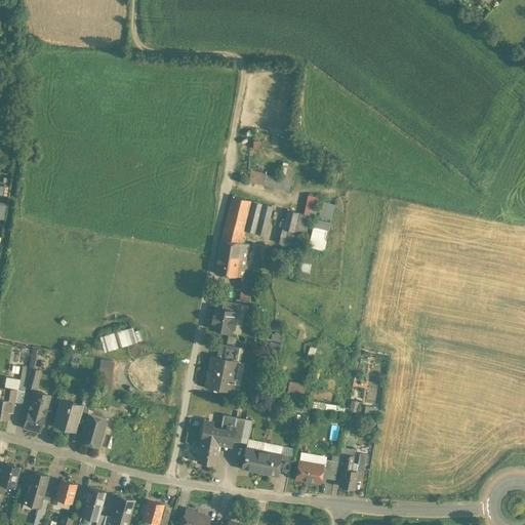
[(3,143),(0,149),(0,155),(10,159),(14,148),(3,143)]
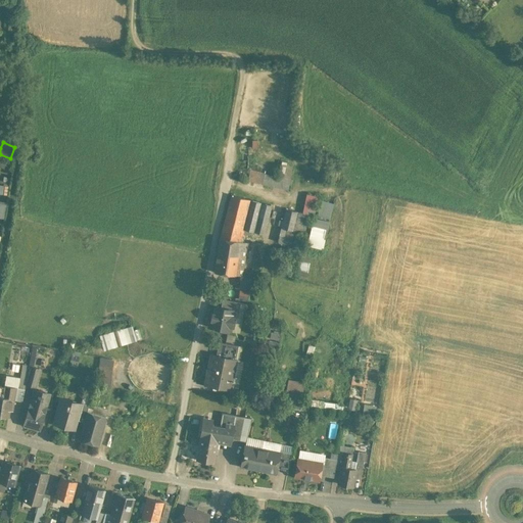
[(12,162),(1,157),(0,158),(0,165),(8,170),(12,162)]
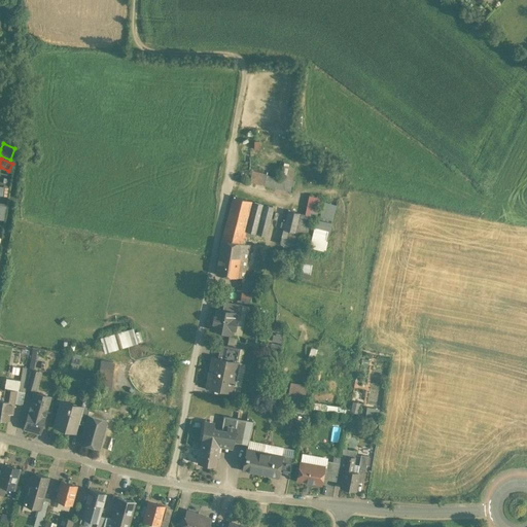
[(266,175),(252,172),(250,181),(264,185),(266,175)]
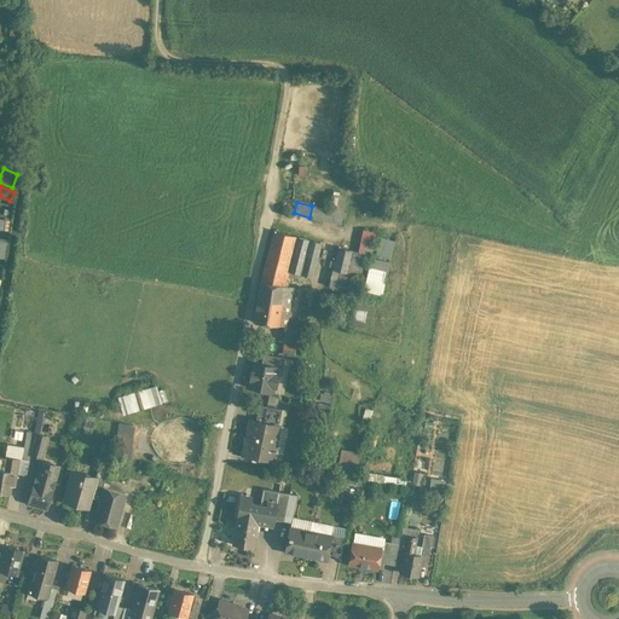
[(343,213),(312,206),(310,218),(340,225),(343,213)]
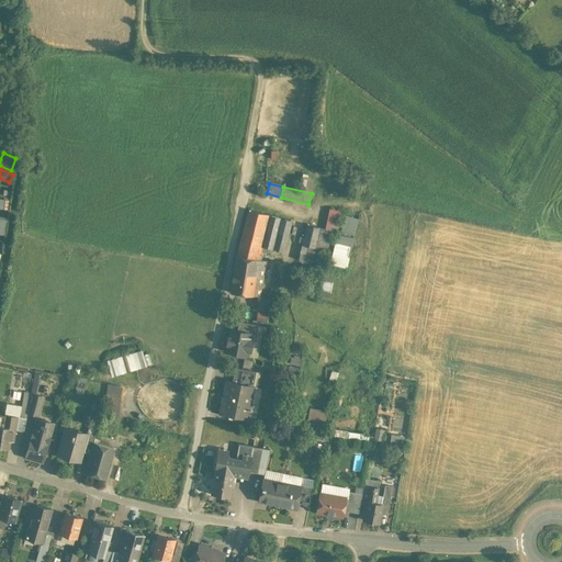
[(325,228),(319,227),(314,247),(302,245),(299,258),(319,263),(324,250),(333,253),(336,243),(336,239),(351,243),(352,234),(341,231),(346,212),(329,209),(325,228)]
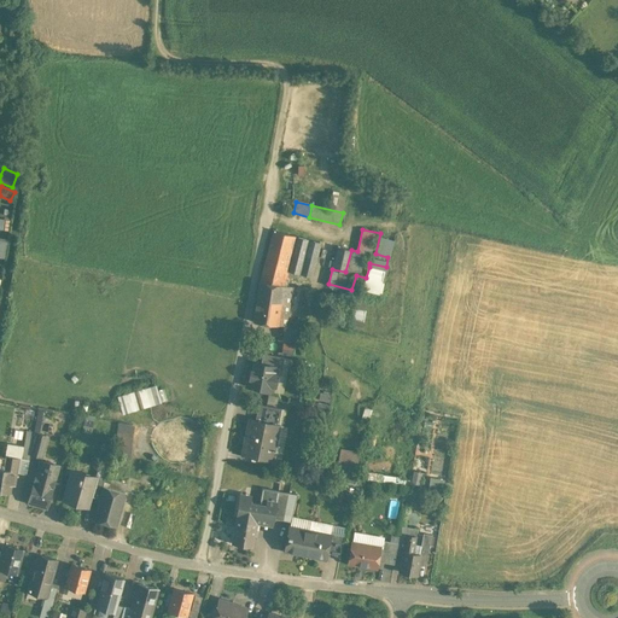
[(273,231),(260,281),(281,285),(284,283),(285,275),(286,275),(287,272),(299,274),(308,239),(273,231)]
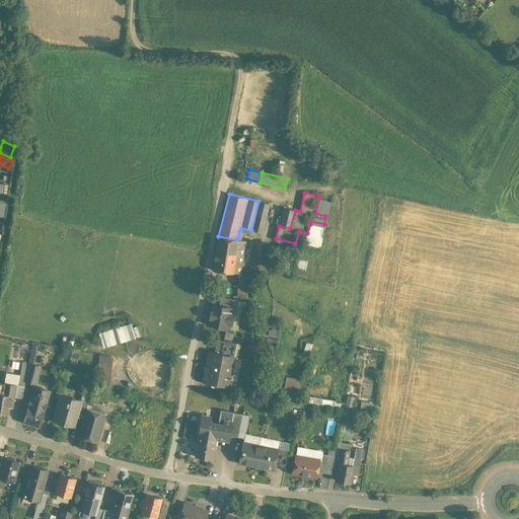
[(236,239),(218,236),(213,272),(231,275),(237,239),(236,239)]
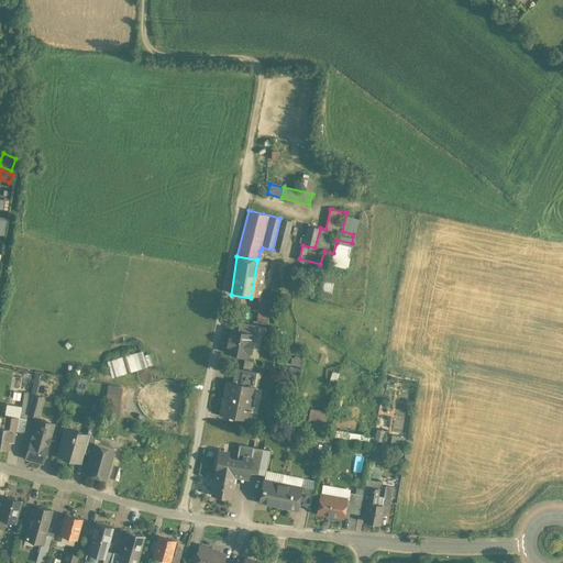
[(320,268),(310,266),(308,273),(323,277),(324,271),(320,269),(320,268)]
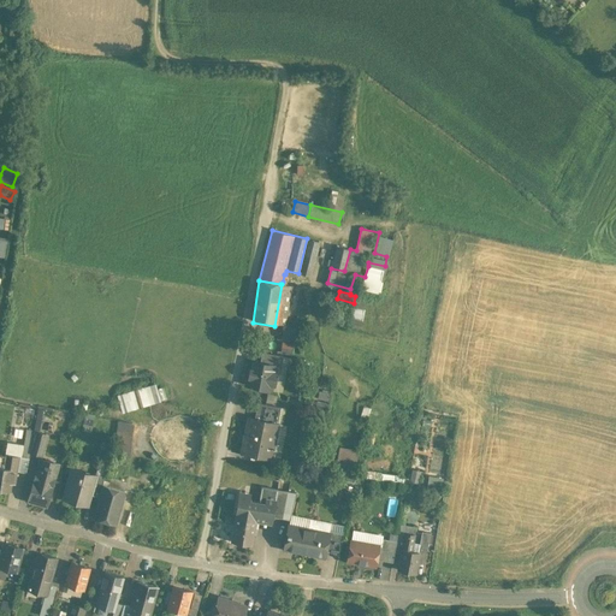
[(353,306),(350,315),(361,318),(363,308),(353,306)]
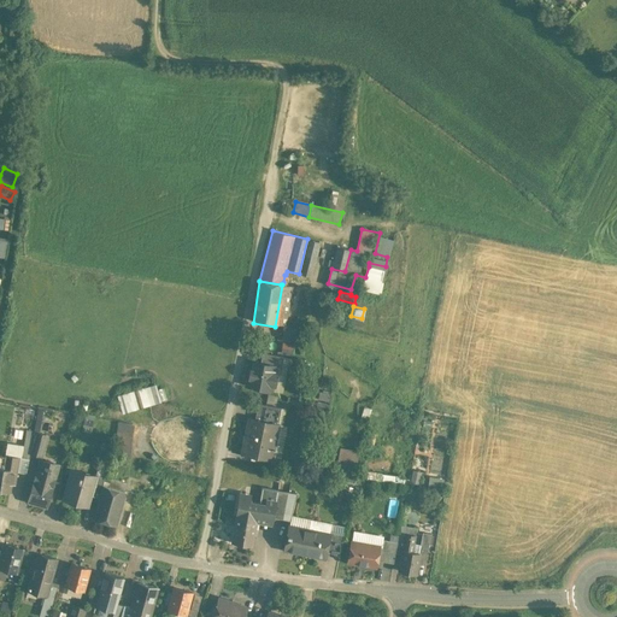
[(282,325),(282,339),(292,340),(292,327),(282,325)]
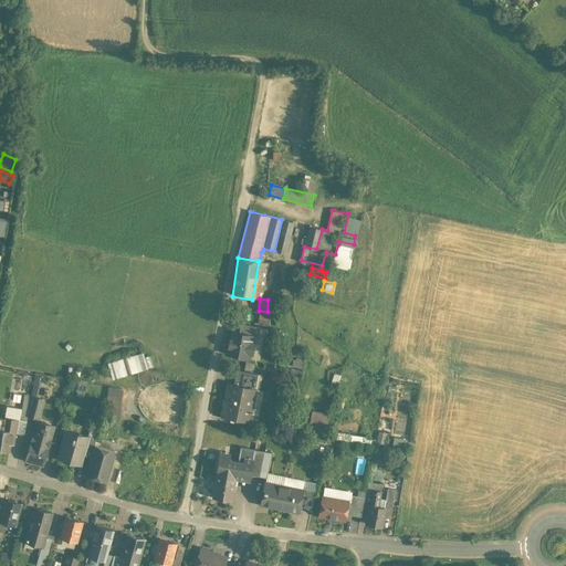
[(260,327),(241,323),(239,333),(252,336),(252,337),(258,339),(260,327)]
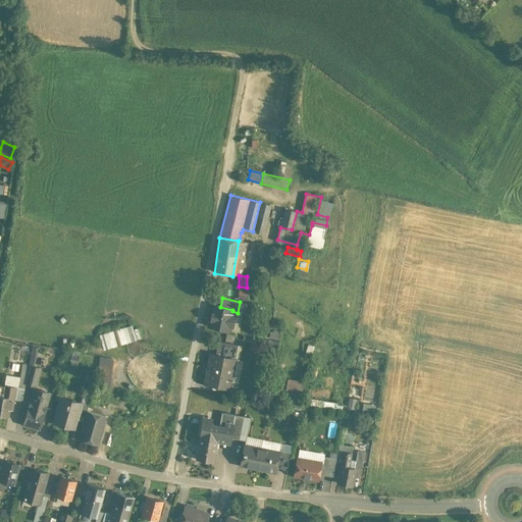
[(220,307),(215,306),(214,313),(211,312),(209,325),(219,327),(219,330),(227,331),(228,329),(229,325),(232,325),(233,317),(231,317),(232,311),(232,310),(220,307)]
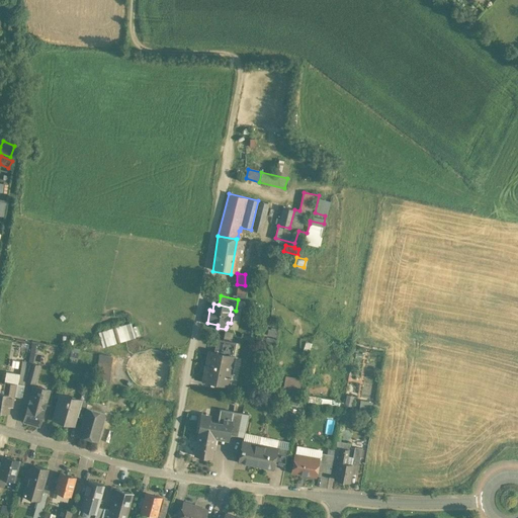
[(100,334),(104,346),(134,337),(130,325),(100,334)]
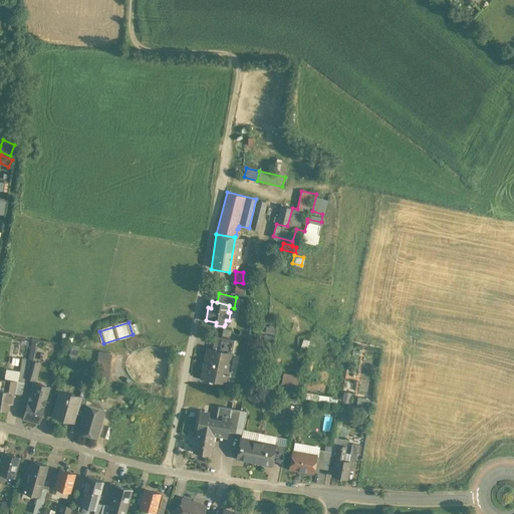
[(234,339),(215,335),(212,348),(232,352),(234,339)]
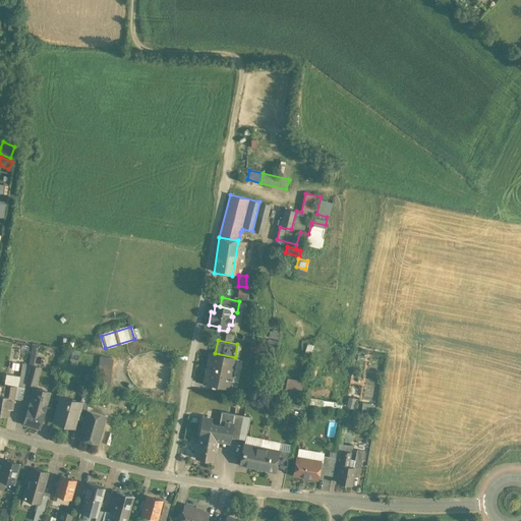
[(215,353),(211,353),(205,383),(229,388),(235,357),(215,353)]
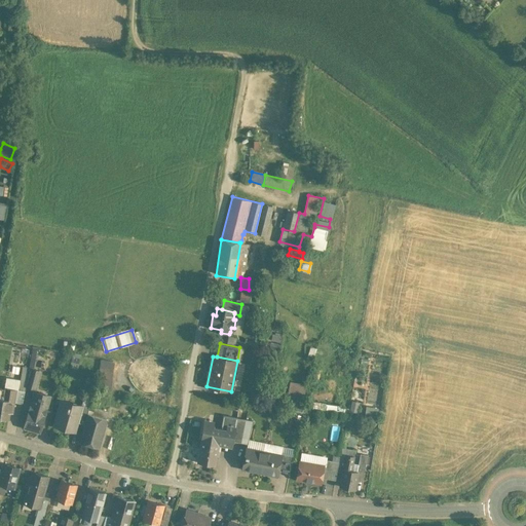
[(116,362),(102,359),(97,389),(110,391),(116,362)]
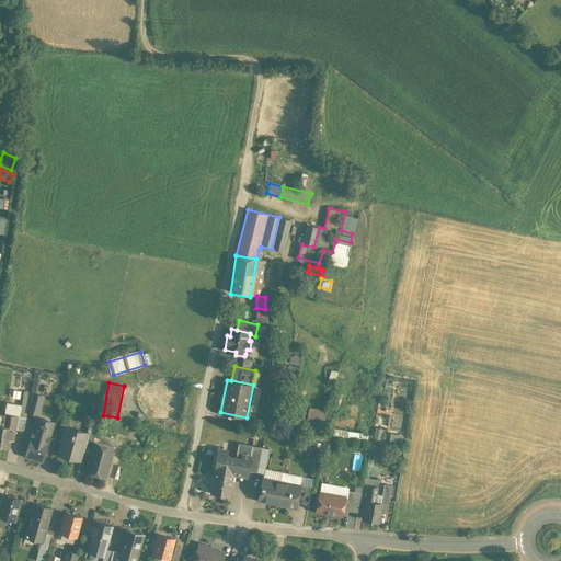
[(43,396),(31,392),(29,401),(27,411),(37,414),(43,396)]
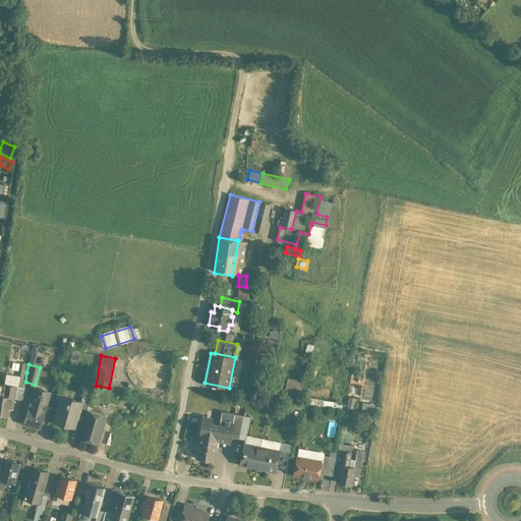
[(20,371),(18,387),(24,388),(25,382),(26,372),(20,371)]
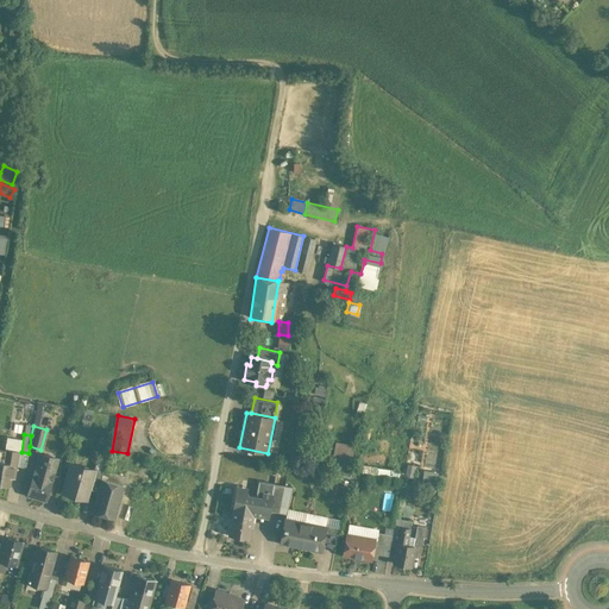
[(337,440),(333,453),(350,457),(353,444),(337,440)]
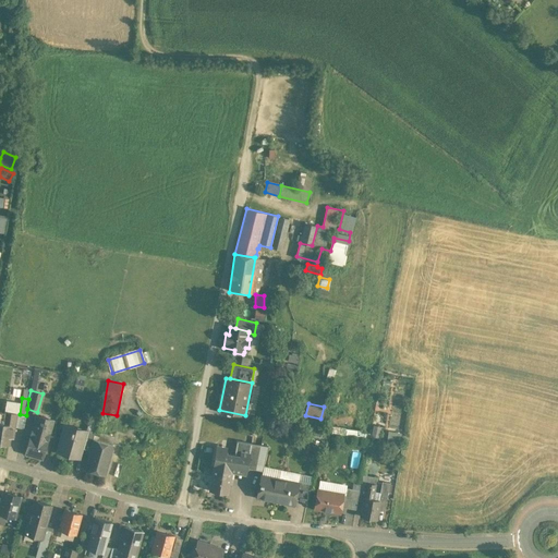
[(4,414),(0,413),(0,443),(9,445),(11,432),(13,432),(14,426),(16,413),(4,411),(4,414)]
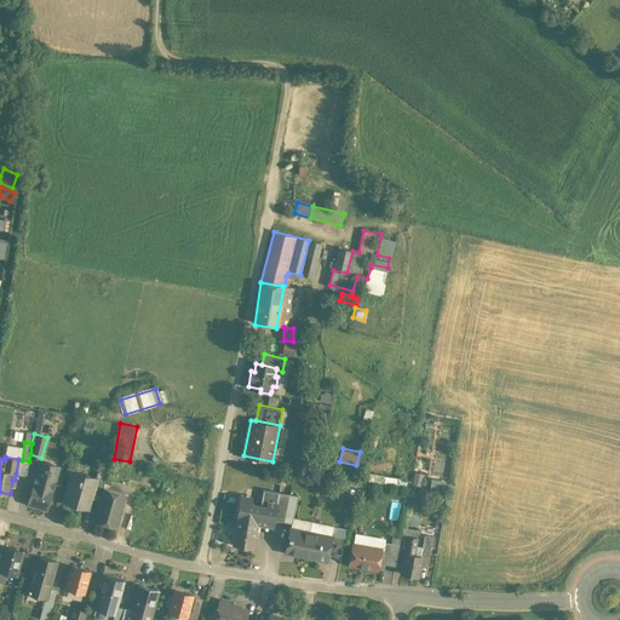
[(22,460),(18,459),(16,474),(26,476),(29,461),(22,460)]
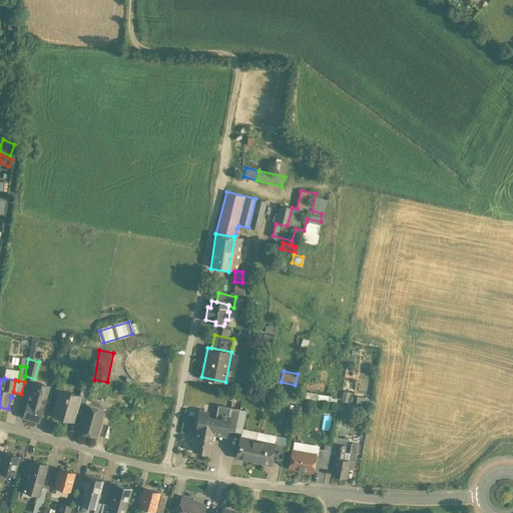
[(49,386),(33,381),(23,416),(39,421),(45,399),(46,399),(49,387),(48,387),(49,386)]
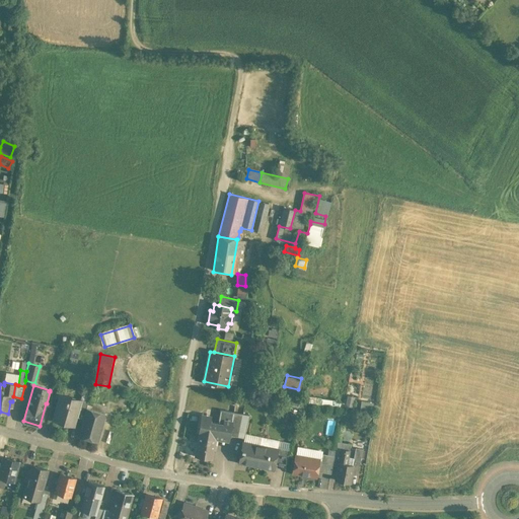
[(68,397),(68,399),(67,399),(66,402),(59,400),(54,420),(70,425),(72,418),(75,419),(76,416),(80,402),(80,400),(68,397)]
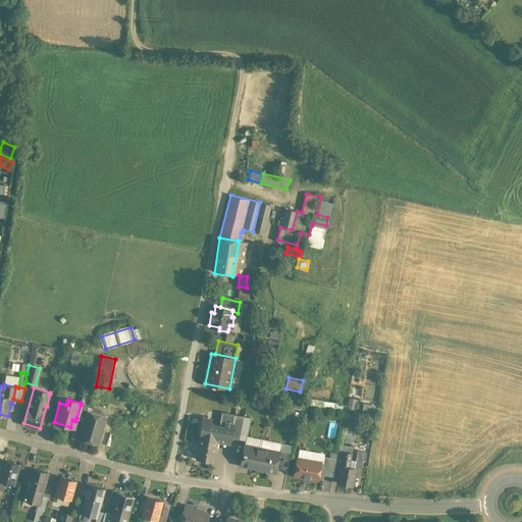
[(88,407),(81,405),(76,418),(84,420),(87,410),(88,407)]
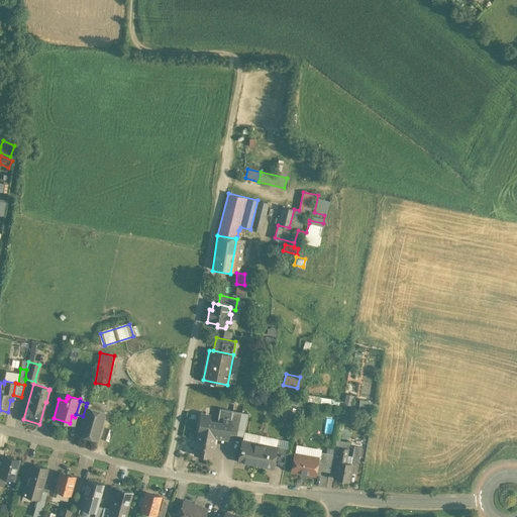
[(106,405),(93,401),(91,408),(104,411),(106,405)]
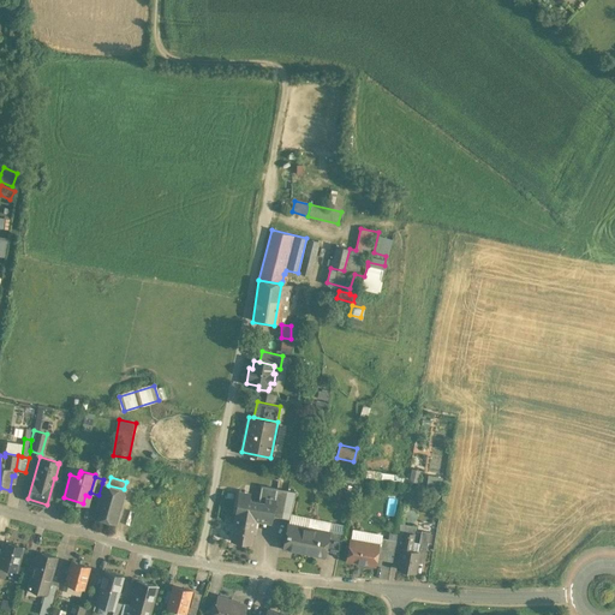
[(102,483),(99,495),(97,497),(121,503),(125,490),(124,489),(108,485),(102,483)]
